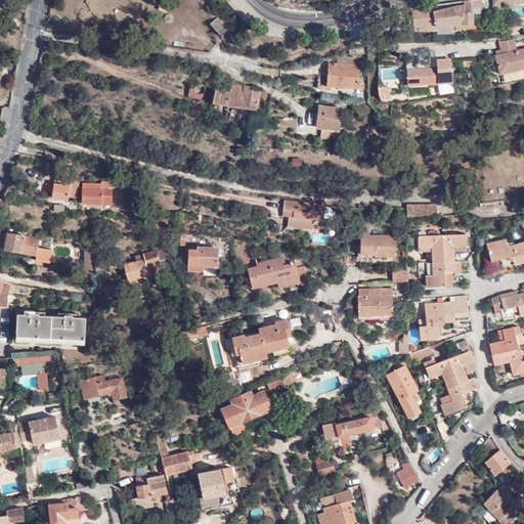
[(467,6),(435,12),(434,8),(403,15),(405,30),(410,29),(411,33),(439,33),(438,28),(474,27),(473,15),(471,15),(470,6),(474,6),(473,2),(466,3),(467,6)]
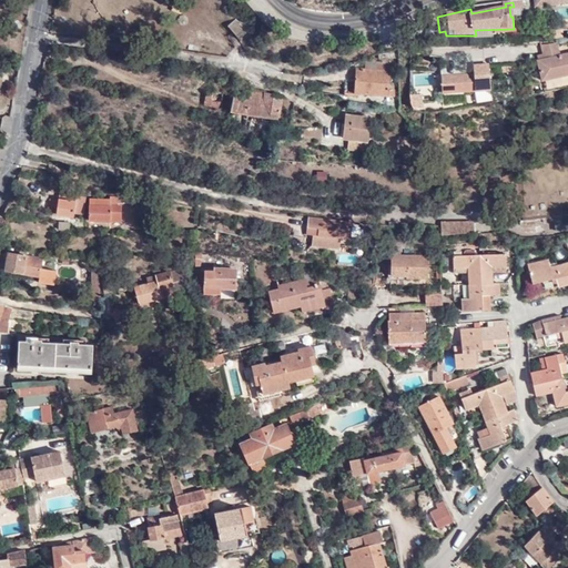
[(247,34),(237,21),(230,28),(241,41),(247,34)]
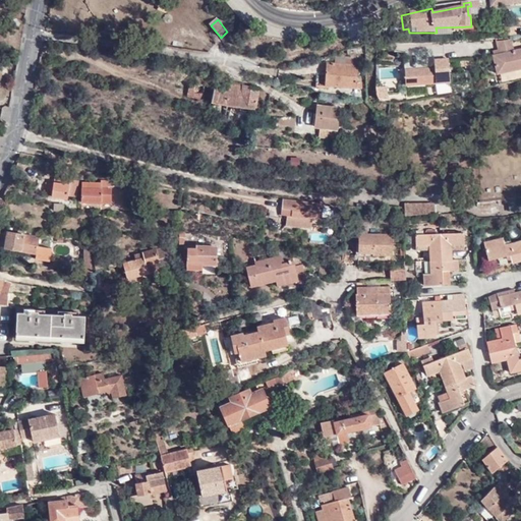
[(520,49),(513,51),(510,39),(496,40),(499,50),(499,54),(494,55),(497,73),(520,68),(520,49)]
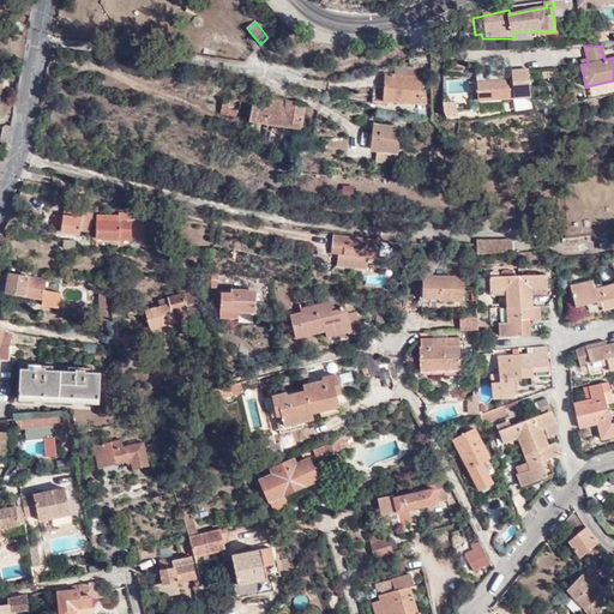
[(401,66),(399,77),(409,77),(409,67),(401,66)]
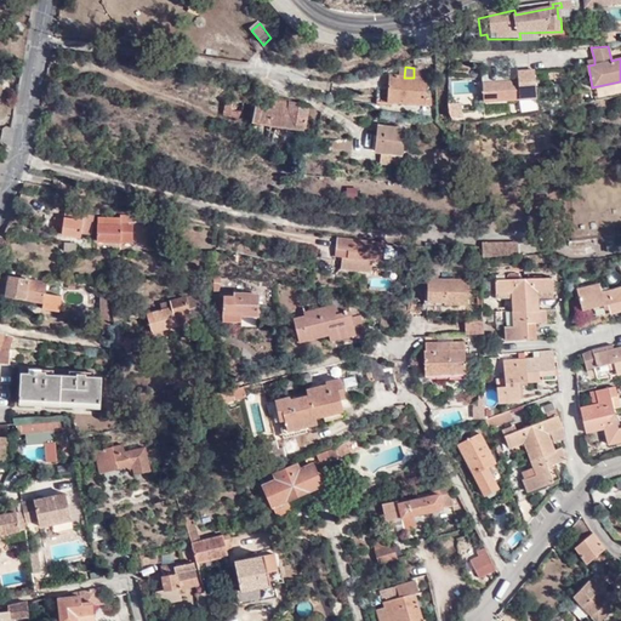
[(414,78),(404,78),(391,77),(388,104),(433,107),(433,97),(427,97),(427,79),(433,79),(433,69),(414,68),(414,78)]
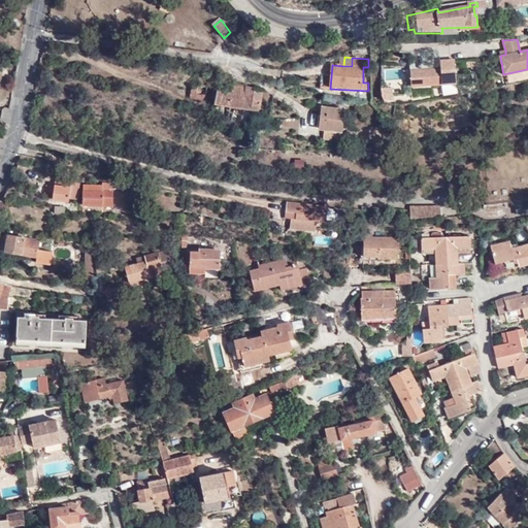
[(440,85),(439,68),(439,67),(409,69),(410,86),(440,85)]
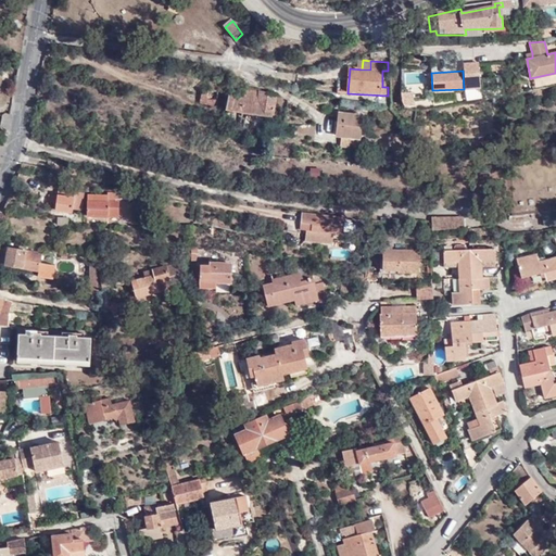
[(464,89),(471,88),(471,72),(463,72),(464,89)]
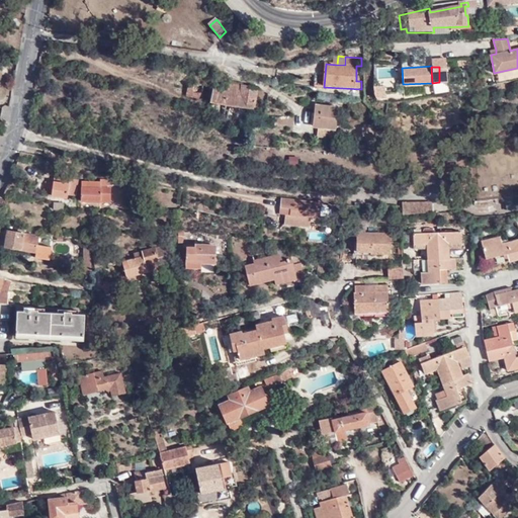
[(262,115),(264,99),(257,99),(258,88),(230,83),(229,93),(213,91),(211,102),(254,109),(253,114),(262,115)]
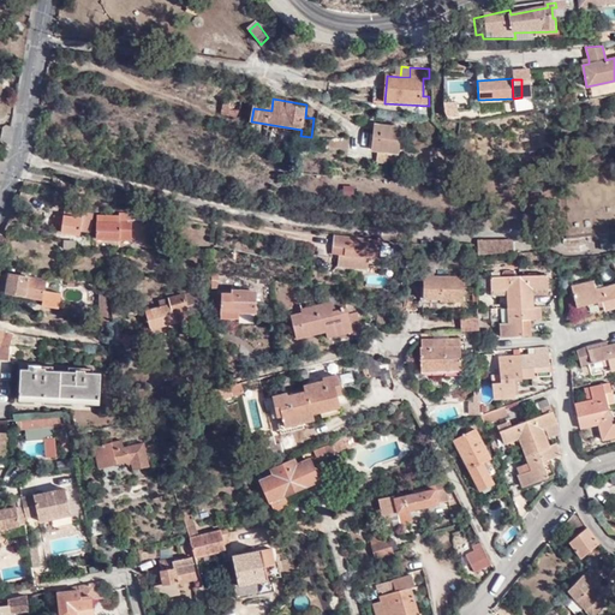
[(447,117),(458,115),(457,100),(446,101),(446,103),(447,117)]
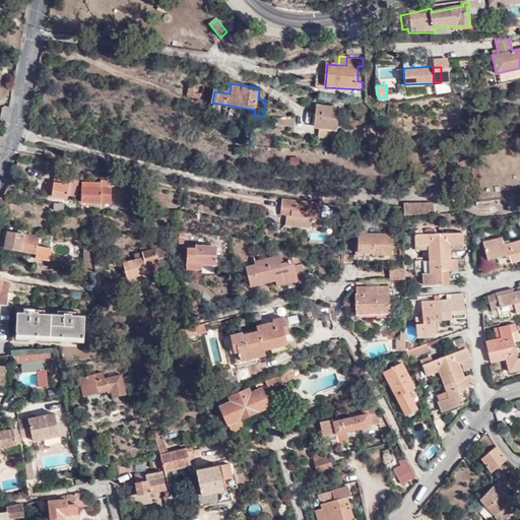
[(205,87),(199,86),(190,85),(188,98),(208,101),(209,93),(204,92),(205,87)]
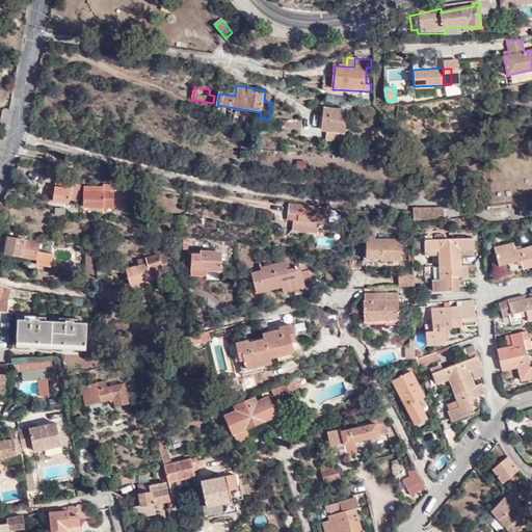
[(329,132),(347,133),(347,111),(324,111),(324,132),(329,132)]
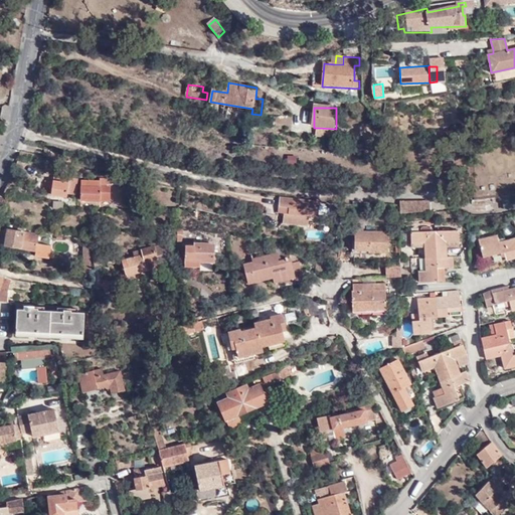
[(335,140),(336,129),(319,128),(318,139),(335,140)]
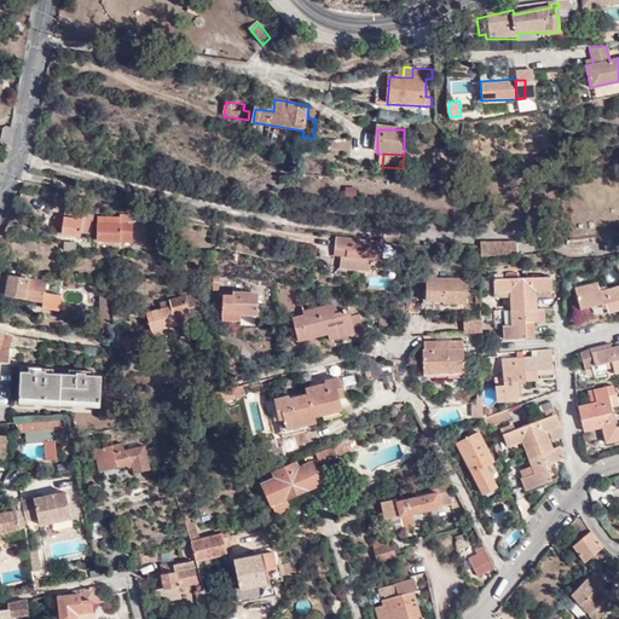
[(343,197),(356,198),(357,187),(346,186),(343,197)]
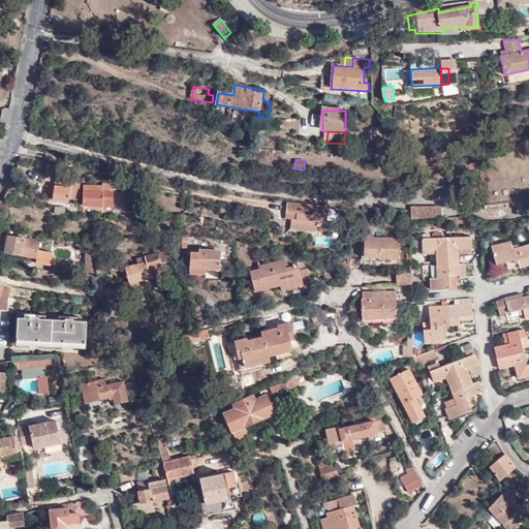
[(81,184),(56,181),(54,188),(45,186),(44,196),(55,197),(54,201),(69,205),(70,199),(79,200),(81,184)]
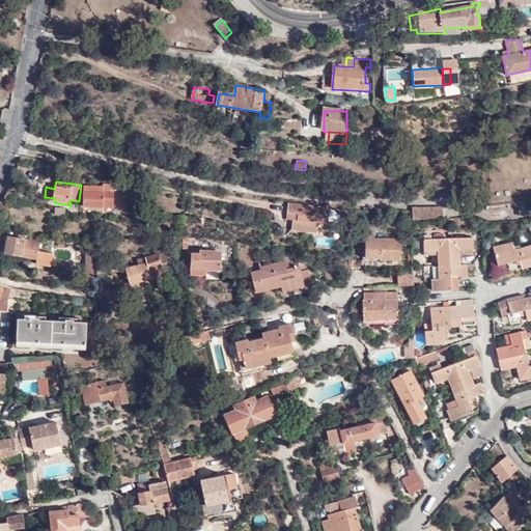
[(84,206),(113,207),(114,190),(115,190),(115,186),(104,186),(104,188),(85,188),(84,206)]
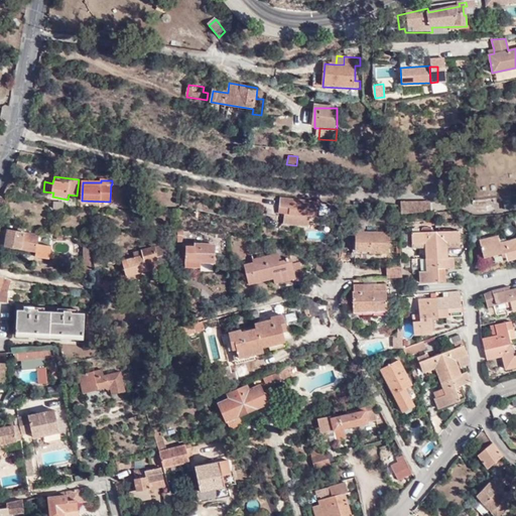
[(325,204),(283,199),(282,210),(292,211),(291,217),(287,216),(286,226),(311,229),(312,220),(323,221),(325,204)]
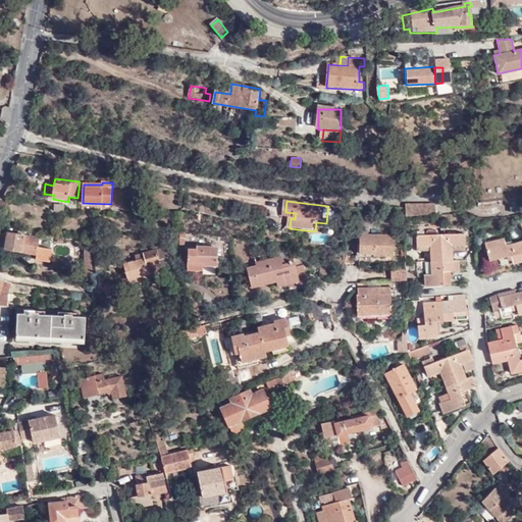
[(409,204),(409,215),(438,214),(437,203),(409,204)]
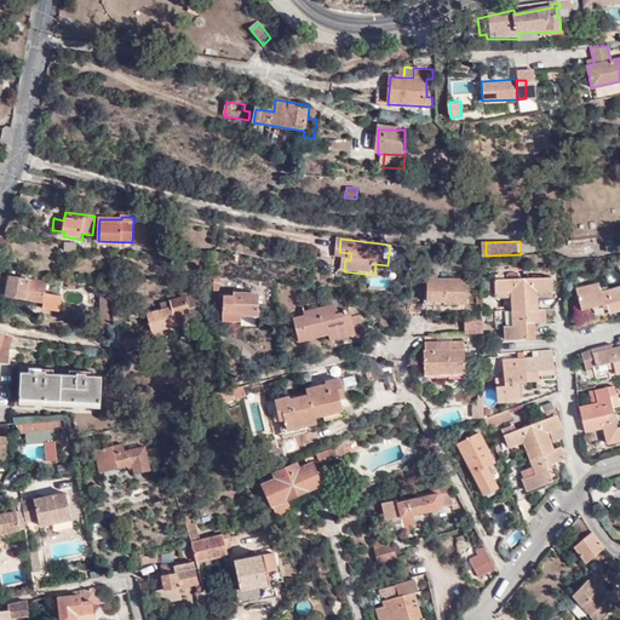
[(62,252),(75,252),(75,244),(62,242),(62,252)]
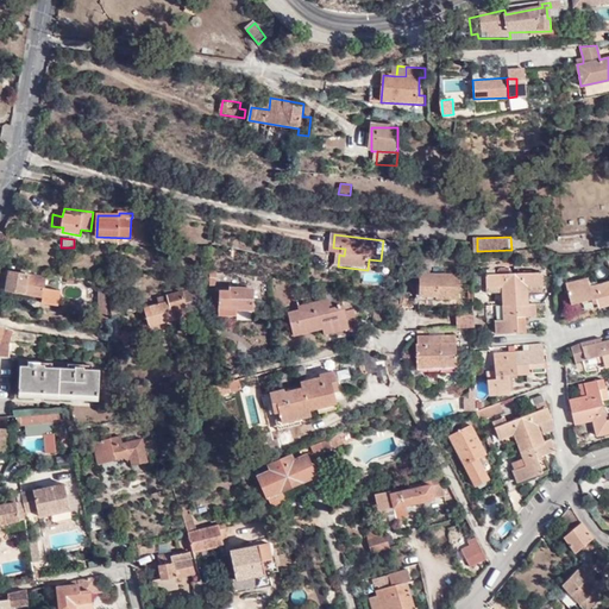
[(30,276),(31,271),(24,269),(23,275),(11,272),(7,290),(43,297),(46,281),(30,276)]
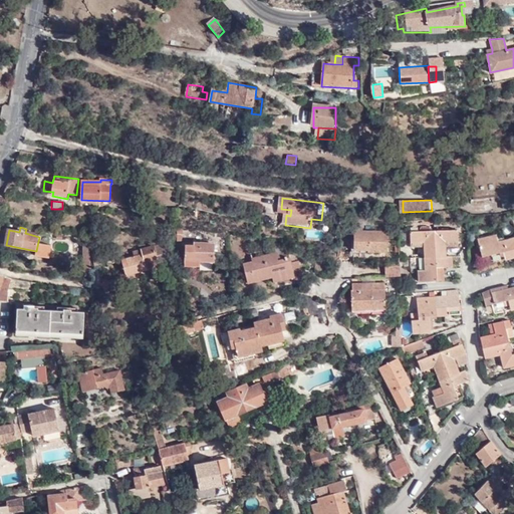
[(446,240),(460,240),(459,230),(412,231),(412,246),(426,246),(426,268),(419,268),(419,280),(444,280),(444,267),(453,266),(453,255),(447,256),(446,246),(446,240)]
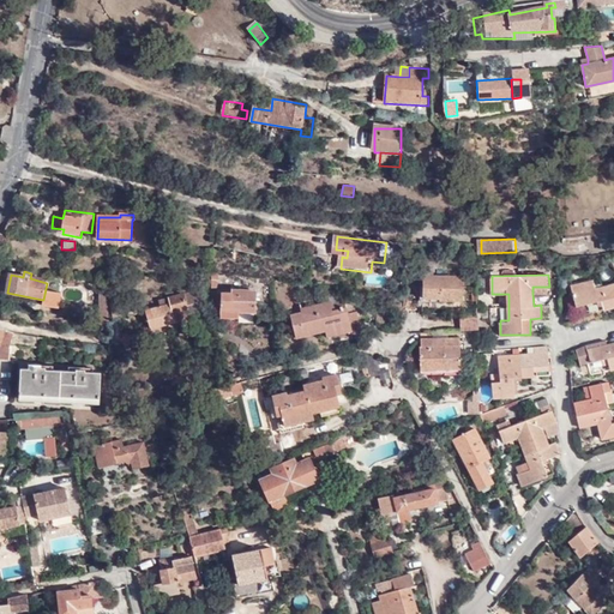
[(463,300),(462,277),(433,276),(423,276),(423,298),(440,298),(440,300),(463,300)]
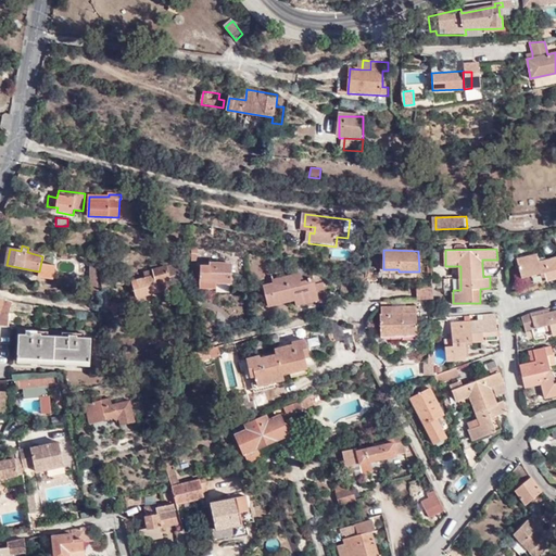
[(555,260),(540,263),(538,255),(518,260),(521,278),(519,278),(521,287),(555,279),(555,260)]
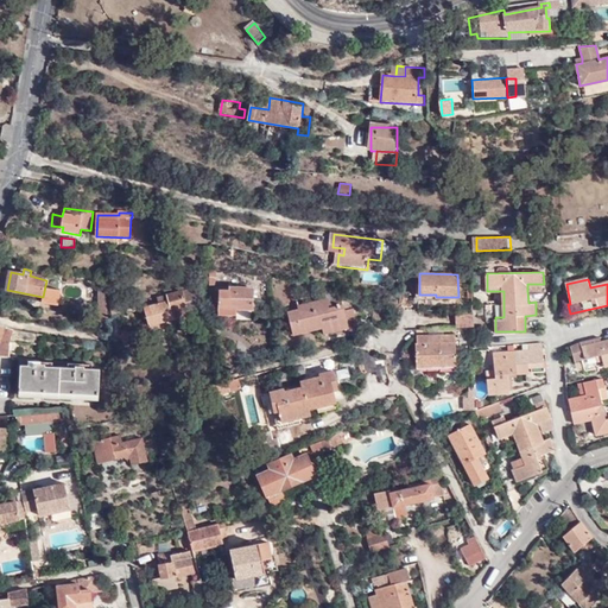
[(115,286),(114,280),(107,282),(111,314),(119,314),(116,292),(114,292),(114,287),(115,286)]
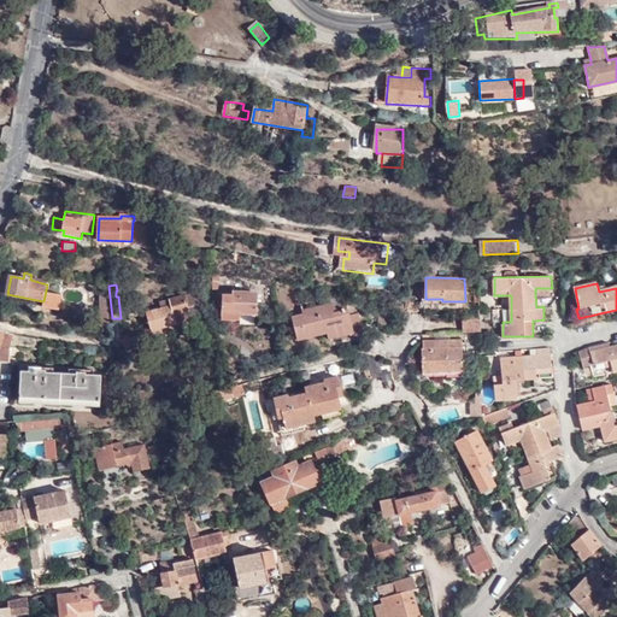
[(257,292),(231,292),(231,295),(222,295),(222,319),(233,319),(233,313),(257,315),(257,292)]
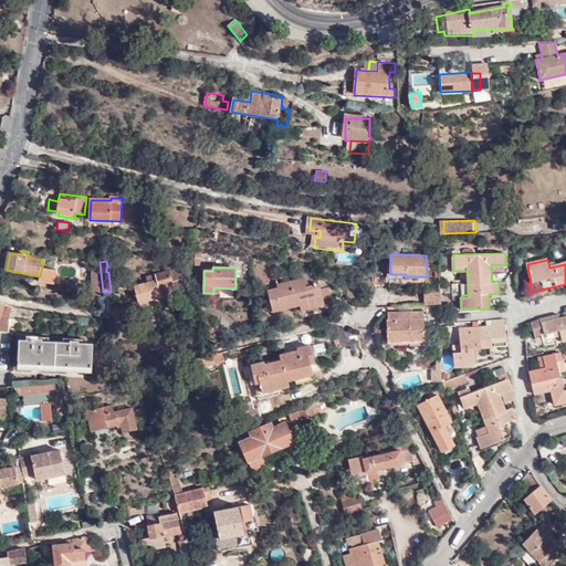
[(190,278),(188,270),(169,271),(133,282),(139,304),(161,297),(159,289),(174,285),(173,283),(190,278)]
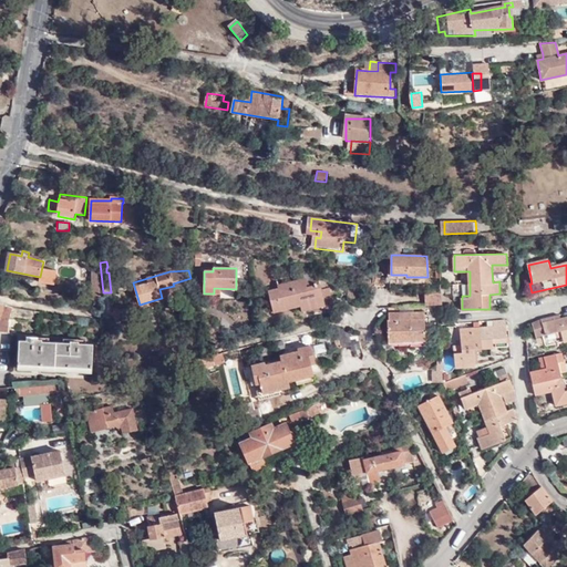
[(306,287),(319,284),(318,277),(303,280),(306,287)]
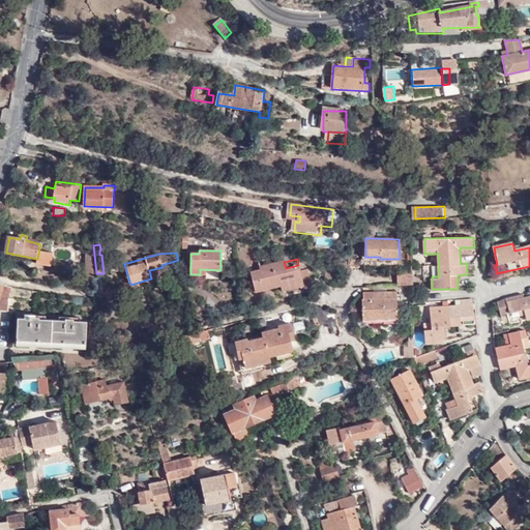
[(262,271),(261,269),(251,271),(256,291),(282,286),(283,290),(303,285),(301,275),(310,273),(307,265),(299,267),(298,265),(286,268),(284,262),(284,260),(270,263),(272,269),(262,271)]
